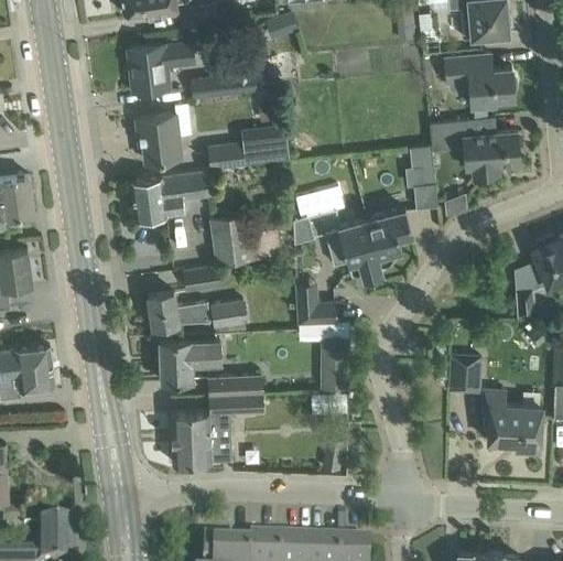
[(120,0),(123,15),(143,12),(144,19),(177,13),(176,3),(186,1),(186,0),(120,0)]
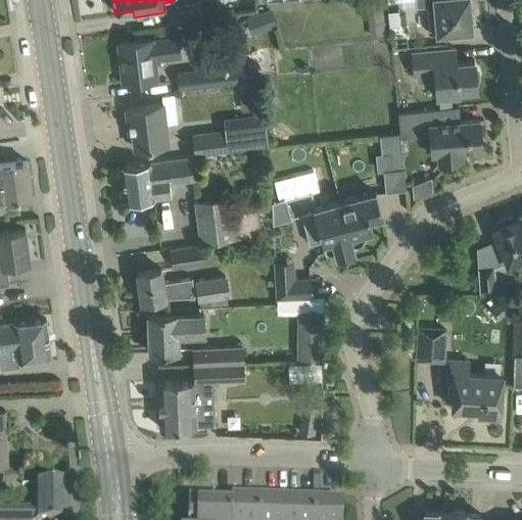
[(386,0),(387,5),(400,3),(400,11),(416,9),(426,8),(428,36),(436,35),(436,36),(451,35),(471,33),(468,0),(386,0)]
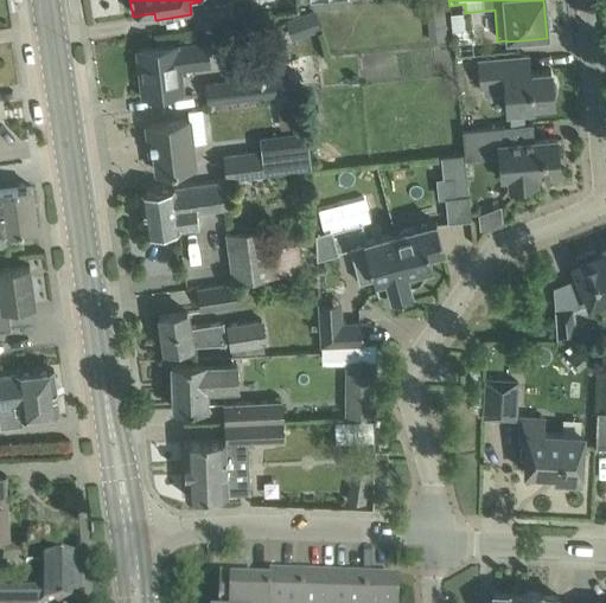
[(428,46),(448,45),(444,4),(425,5),(428,46)]
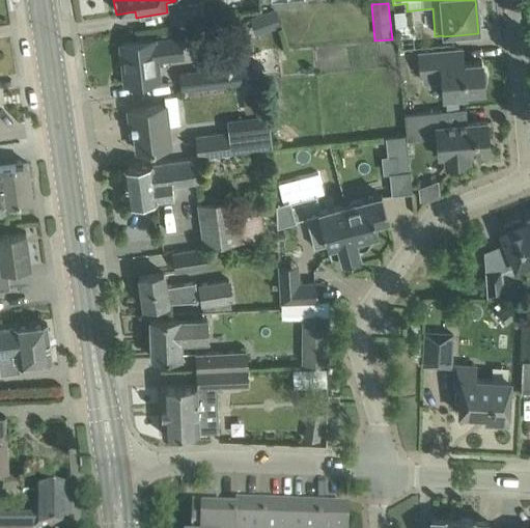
[(204,9),(203,6),(170,10),(172,27),(223,20),(221,7),(204,9)]
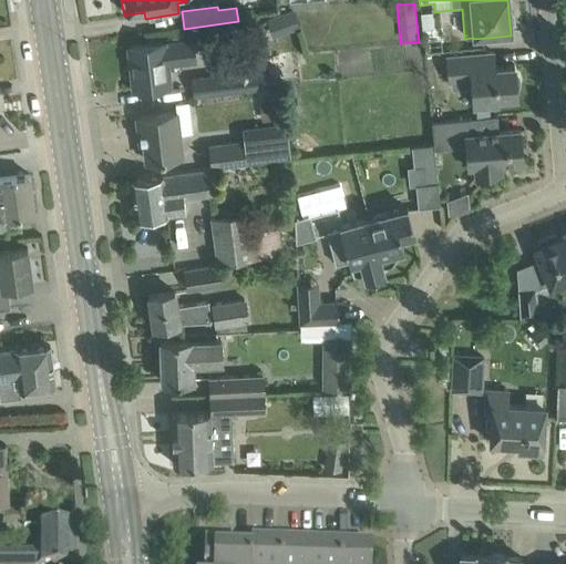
[(273,41),(284,37),(299,31),(292,13),(266,22),(273,41)]
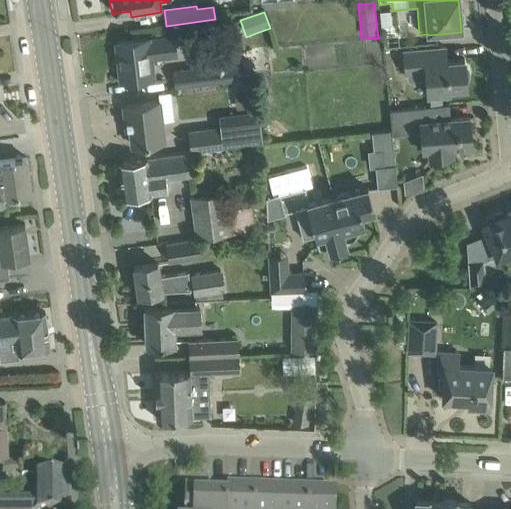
[(120,85),(140,82),(153,81),(150,60),(176,57),(173,38),(116,45),(120,85)]
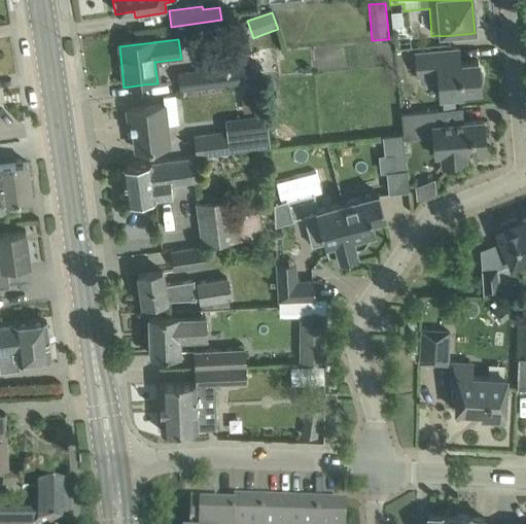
[(208,54),(210,68),(211,71),(178,75),(180,93),(251,83),(249,65),(240,67),(238,49),(208,54)]
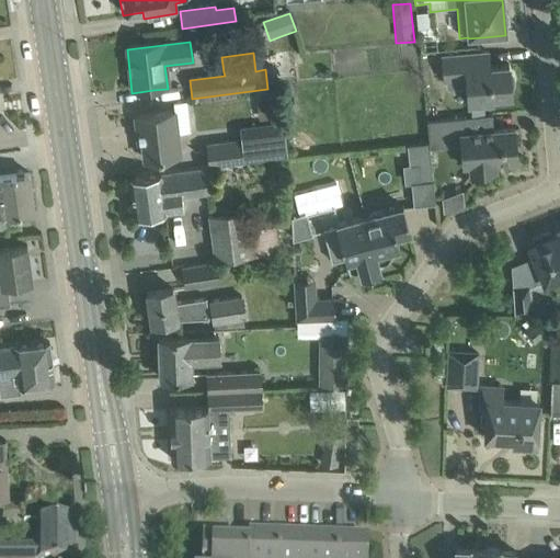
[(489,69),(487,54),(442,59),(445,84),(459,82),(459,90),(468,89),(470,106),(492,104),(491,100),(511,98),(509,67),(489,69)]
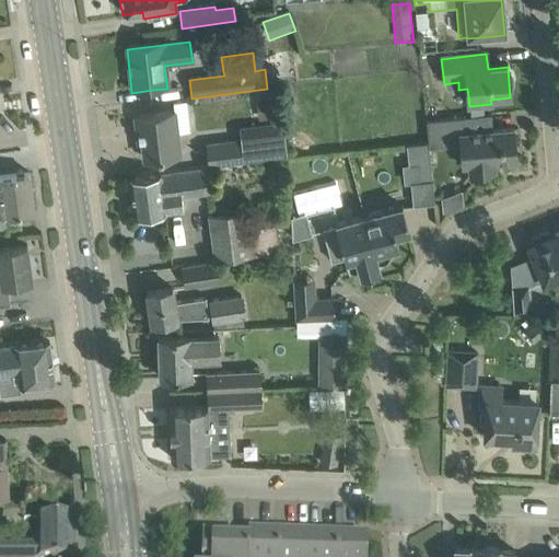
[(179,158),(174,114),(135,118),(138,144),(142,144),(144,162),(179,158)]
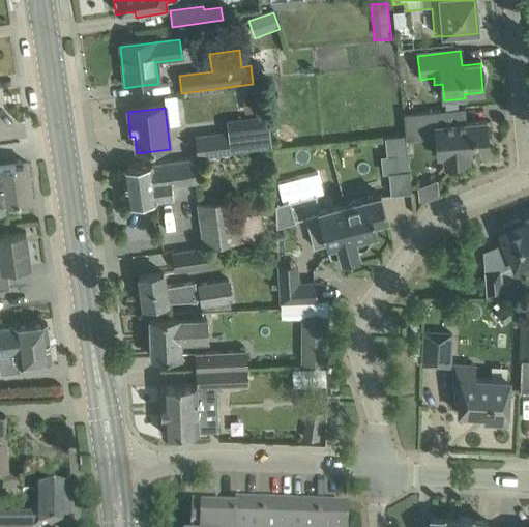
[(440,113),(404,116),(405,130),(434,128),(435,140),(437,160),(443,159),(443,167),(449,166),(449,170),(463,169),(463,165),(468,165),(468,157),(488,155),(486,123),(465,125),(441,127),(440,113)]
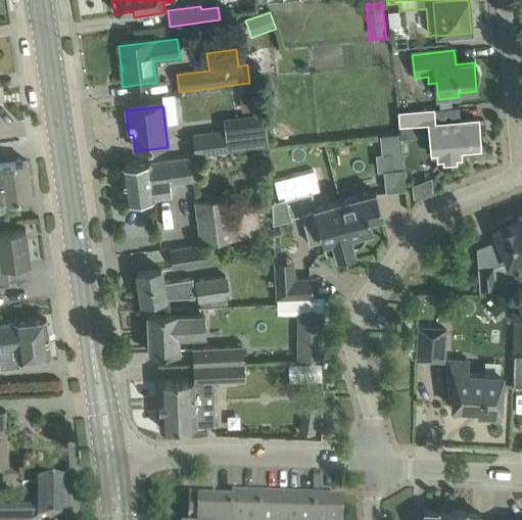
[(195,156),(227,153),(224,134),(192,138),(195,156)]
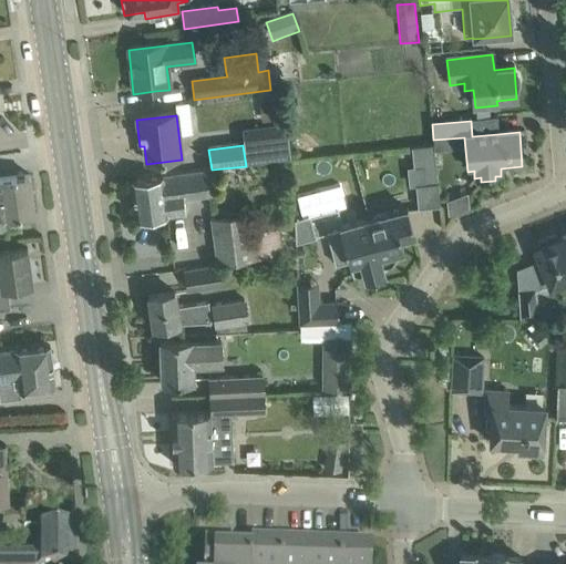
[(414,187),(414,190),(438,187),(433,146),(410,150),(413,170),(422,170),(423,187),(414,187)]
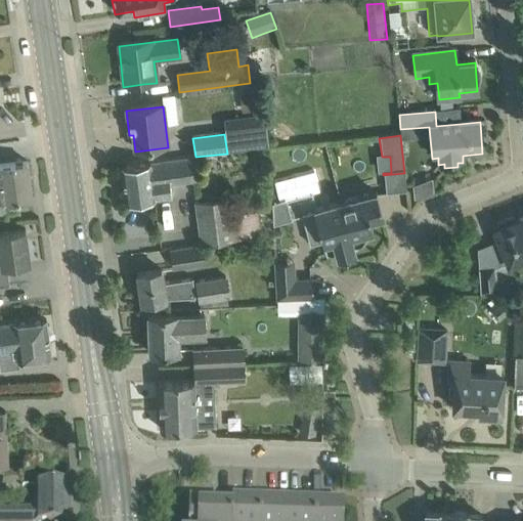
[(126,205),(145,203),(173,199),(172,191),(171,185),(197,181),(193,160),(121,169),(126,205)]
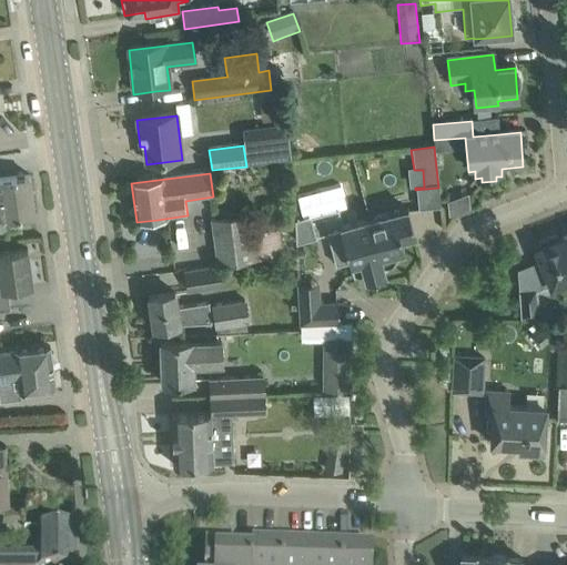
[(0,234),(6,234),(4,221),(33,218),(31,198),(29,178),(7,181),(0,181),(0,189),(0,234)]
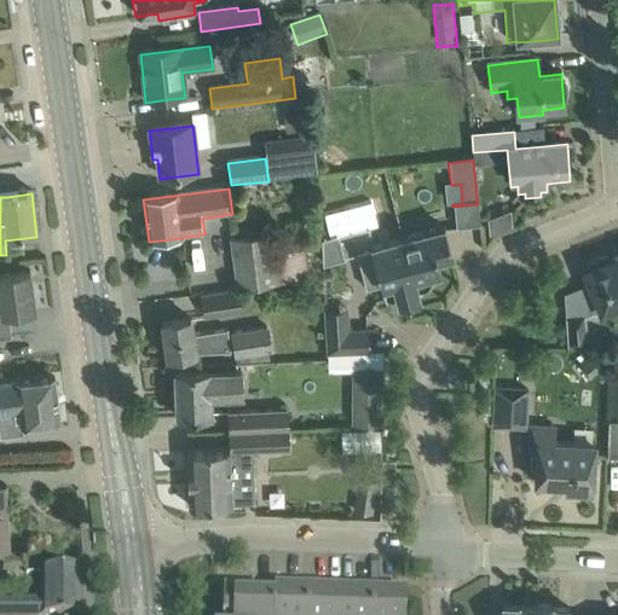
[(510,213),(485,220),(489,237),(515,231),(510,213)]
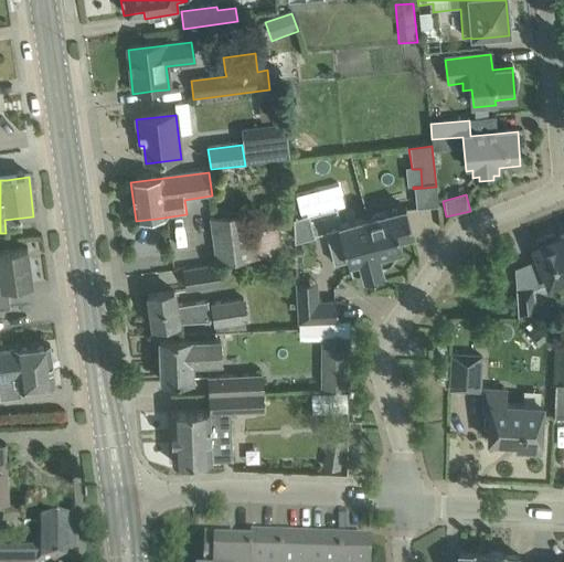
[(368,220),(383,276),(382,269),(391,267),(402,251),(398,239),(412,235),(405,210),(368,220)]
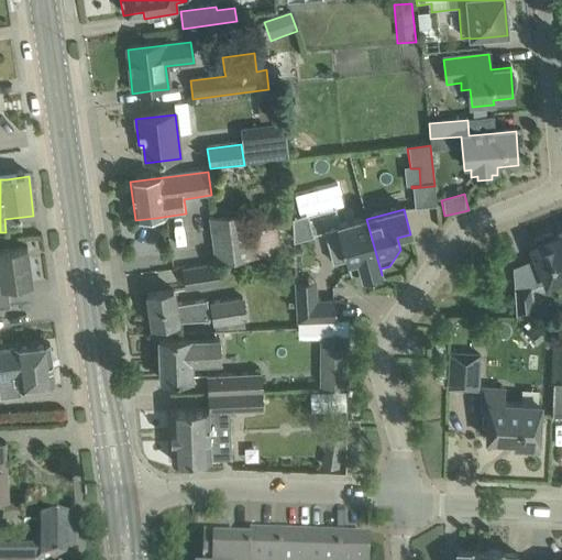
[(250,233),(248,215),(209,220),(216,265),(281,256),(276,230),(250,233)]
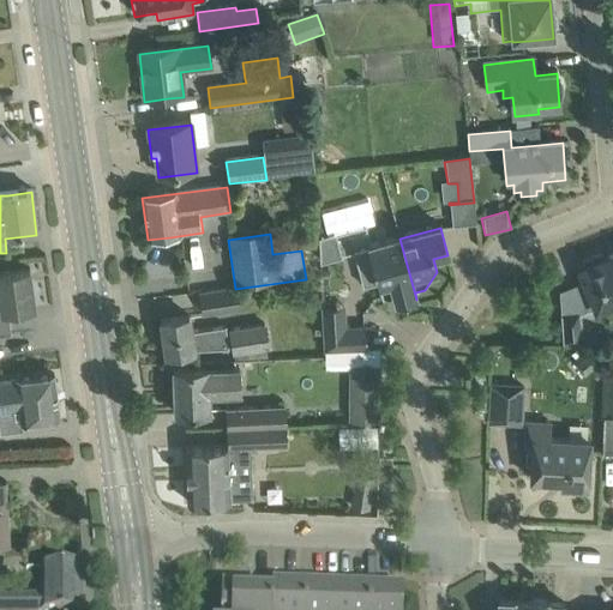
[(396,305),(416,300),(400,239),(367,247),(368,249),(354,253),(364,289),(378,285),(383,301),(395,299),(396,305)]
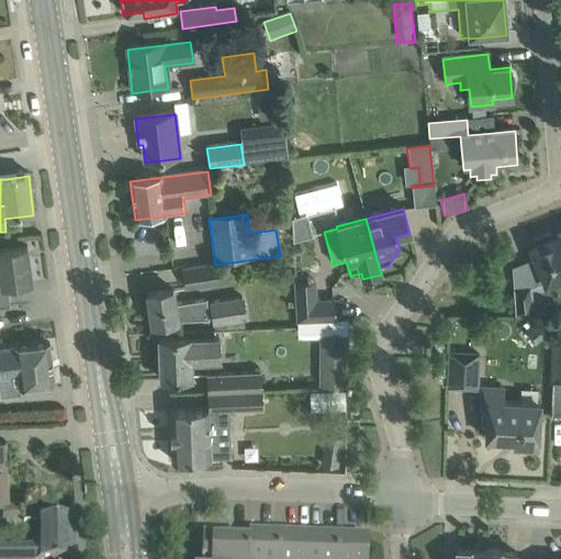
[(537,266),(529,269),(536,288),(545,284),(545,286),(560,278),(560,236),(551,241),(550,236),(534,243),(535,247),(530,248),(535,259),(537,266)]
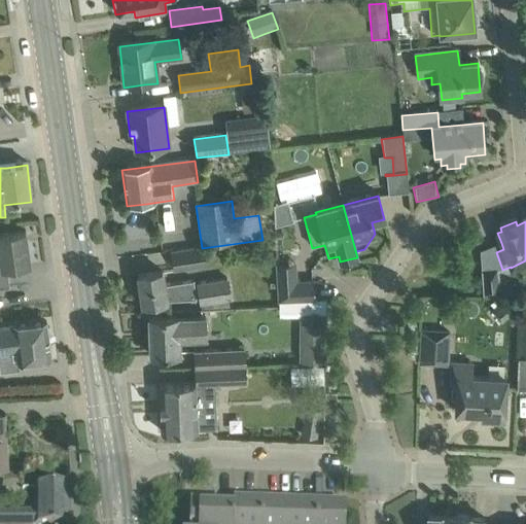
[(0,275),(1,275),(3,269),(29,266),(25,233),(0,236),(0,275)]
